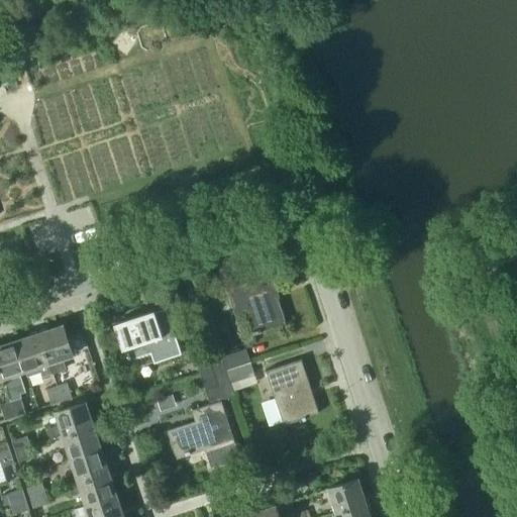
[(251,332),(284,322),(274,290),(277,289),(272,272),(225,286),(233,313),(243,309),(251,332)]
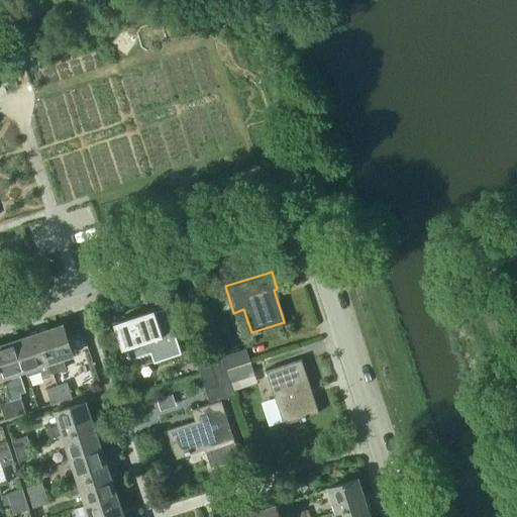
[(116,326),(127,358),(148,351),(152,363),(181,353),(165,306),(146,313),(147,316),(116,326)]
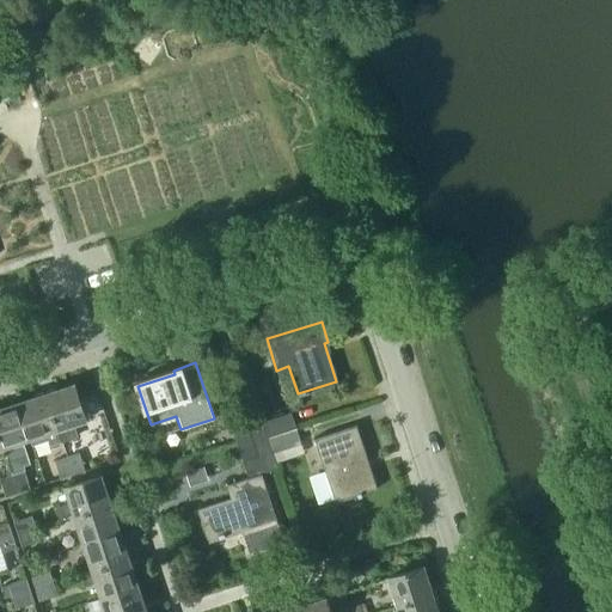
[(85,420),(73,383),(44,392),(60,442),(78,436),(73,423),(85,420)]
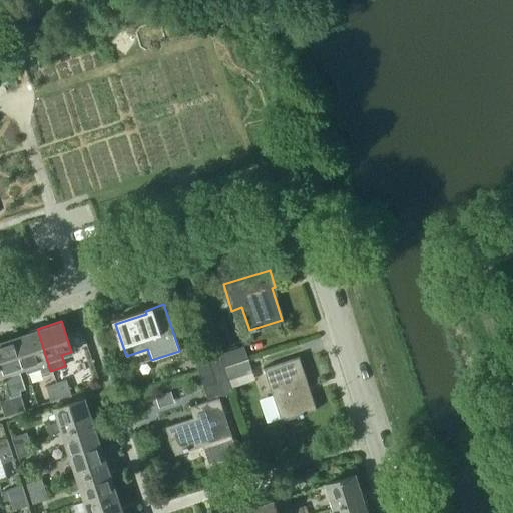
[(50,371),(37,329),(14,337),(24,368),(26,367),(29,373),(41,369),(43,373),(50,371)]
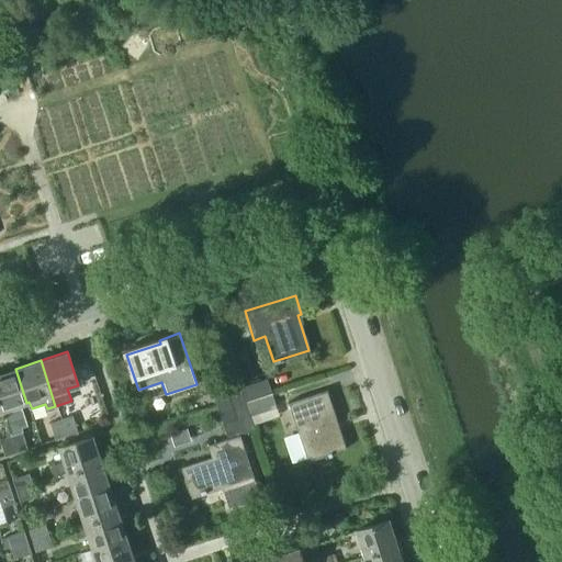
[(26,403),(15,369),(0,373),(0,408),(1,411),(26,403)]
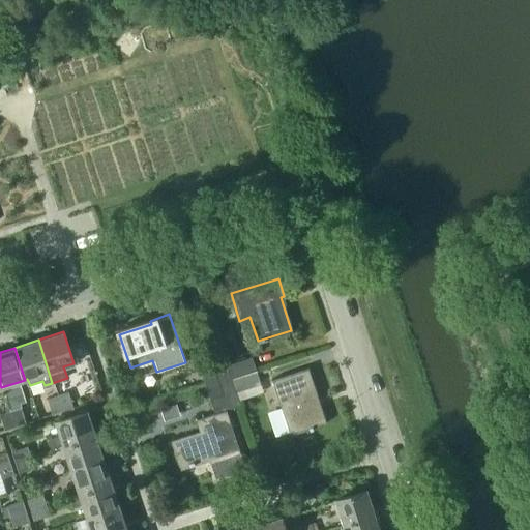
[(252,356),(227,364),(231,377),(256,369),(252,356)]
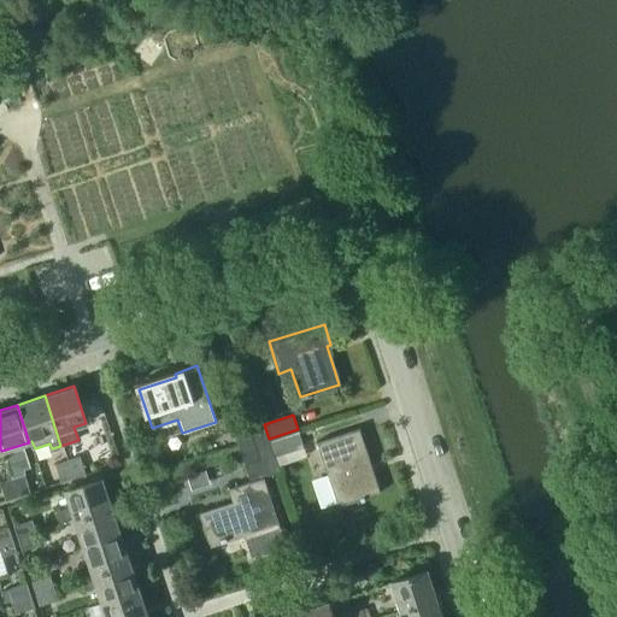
[(278,466),(274,456),(269,439),(264,424),(251,429),(260,459),(245,463),(251,481),(280,471),(278,466)]
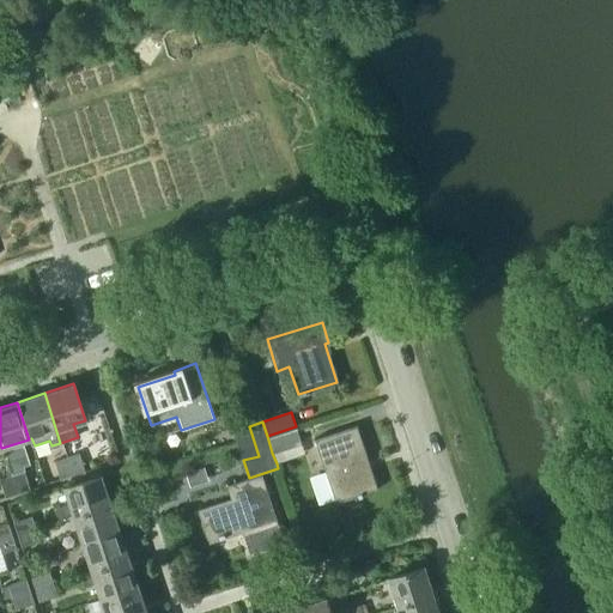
[(334,502),(376,489),(356,424),(313,438),(334,502)]
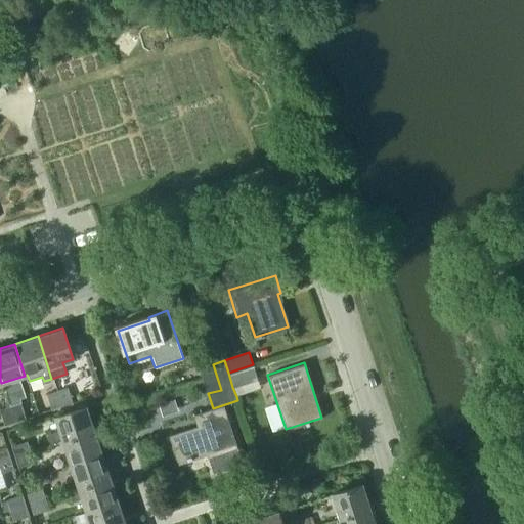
[(208,393),(221,390),(213,364),(200,368),(208,393)]
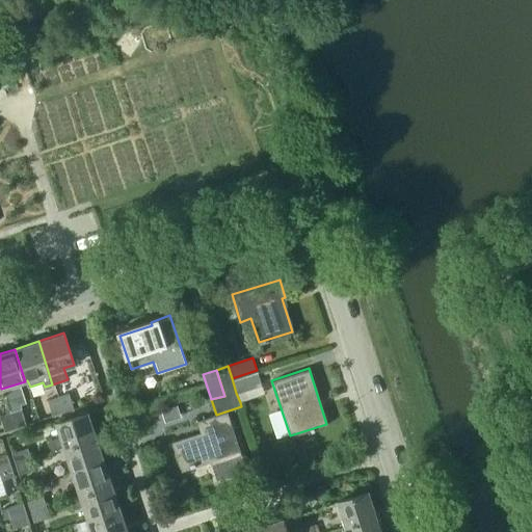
[(262,384),(257,370),(232,378),(236,393),(254,387),(262,384)]
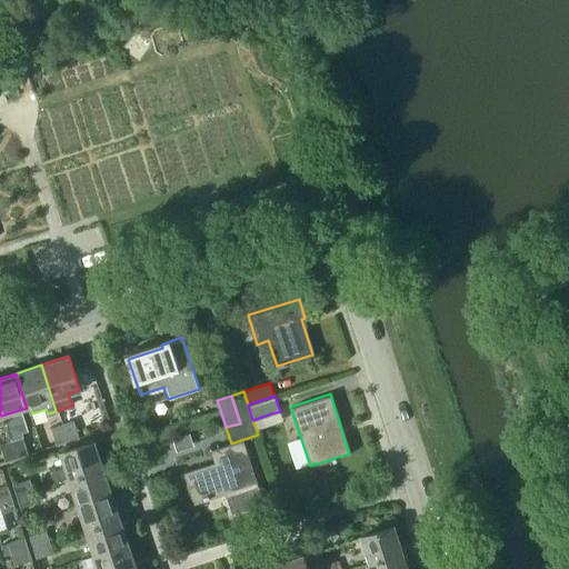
[(271,413),(252,420),(257,430),(275,425),(271,413)]
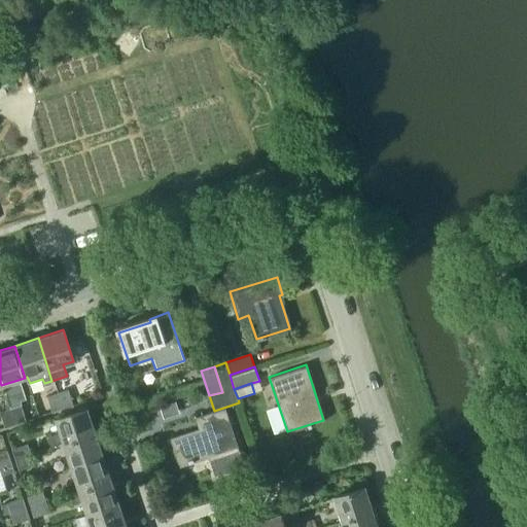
[(74,405),(69,389),(58,392),(63,409),(74,405)]
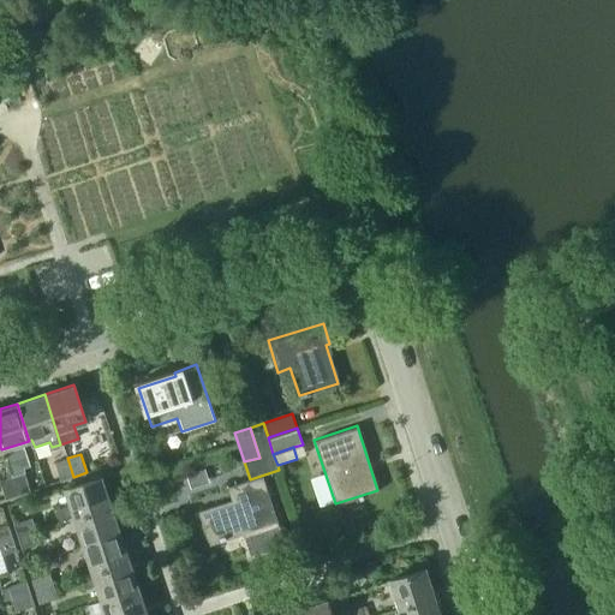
[(73,477),(67,458),(55,463),(61,481),(73,477)]
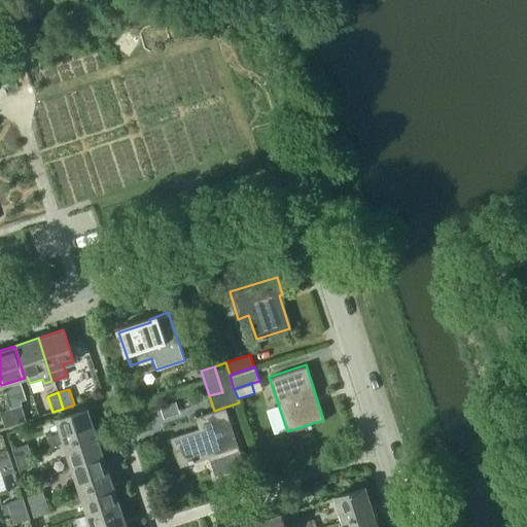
[(27,420),(22,405),(10,408),(15,424),(27,420)]
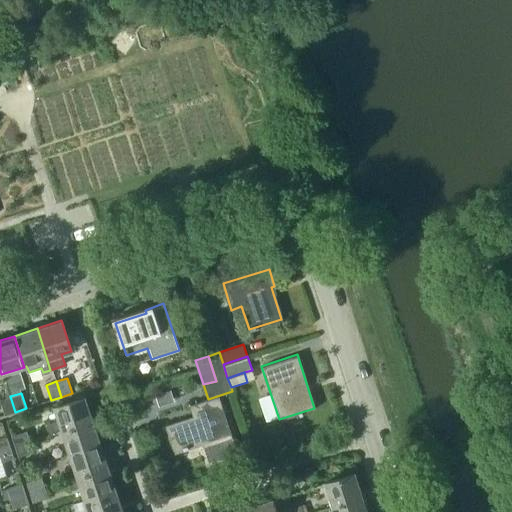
[(15,412),(10,396),(0,400),(5,415),(15,412)]
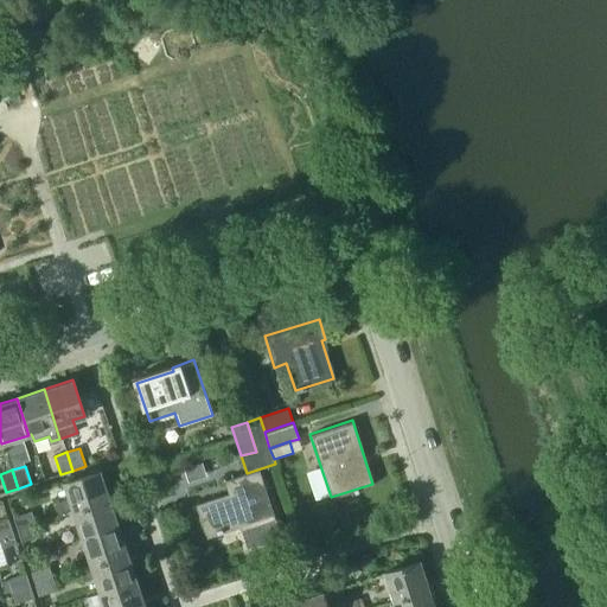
[(240,530),(274,518),(257,470),(224,481),(228,494),(197,505),(208,536),(238,526),(240,530)]
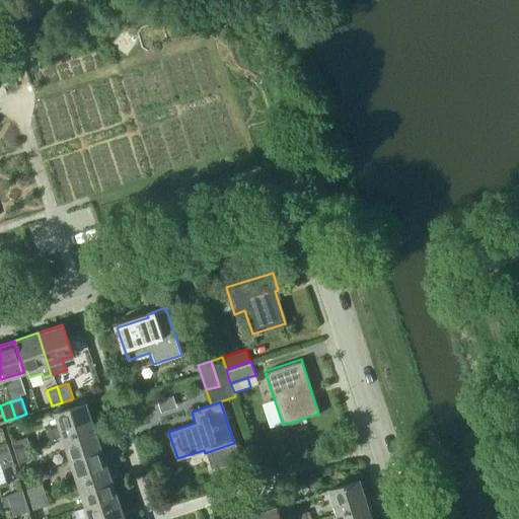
[(61,437),(61,438),(92,427),(84,403),(54,414),(57,426),(47,429),(50,440),(61,437)]
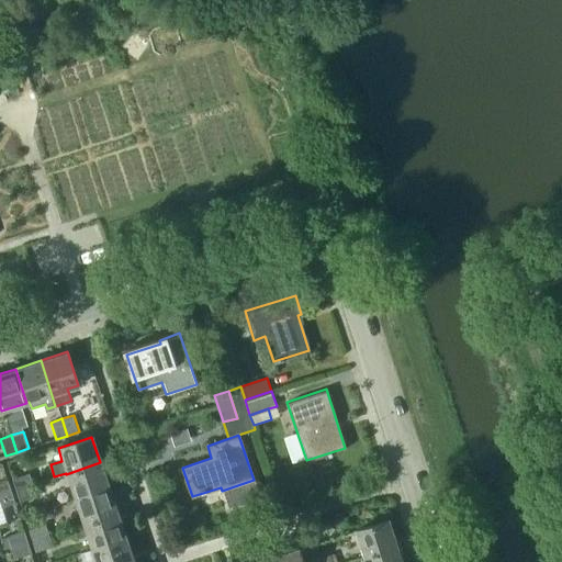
[(109,487),(100,462),(66,474),(75,498),(109,487)]
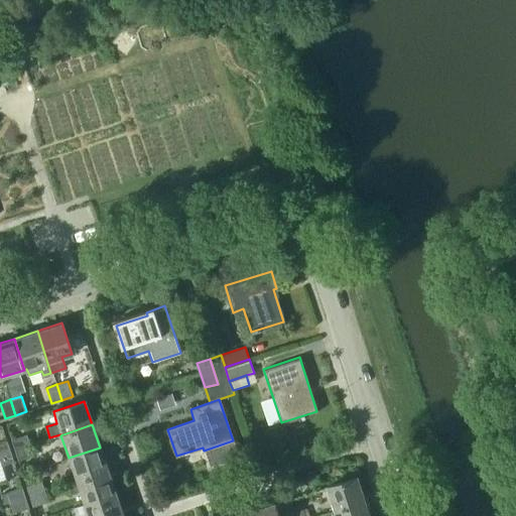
[(16,448),(30,444),(27,434),(12,438),(16,448)]
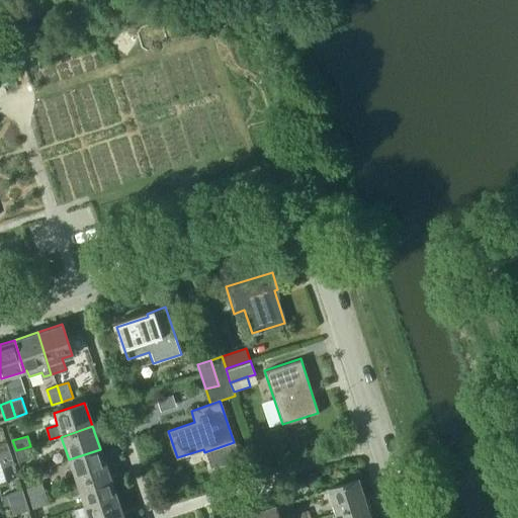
[(0,455),(10,452),(6,442),(0,444),(0,455)]
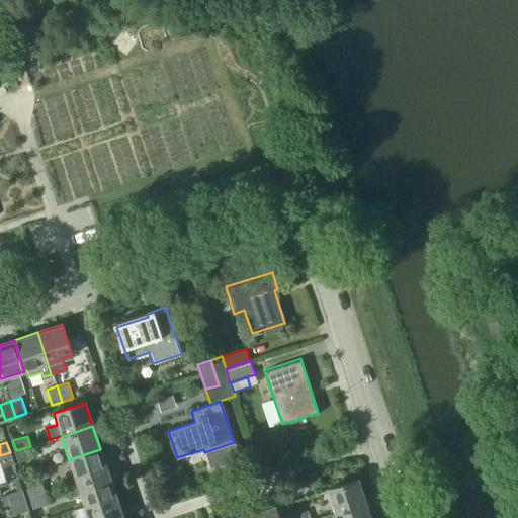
[(30,446),(16,450),(19,460),(33,455),(30,446)]
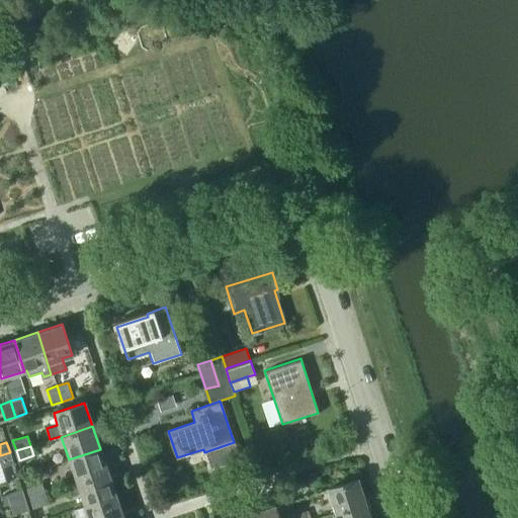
[(69,459),(76,483),(107,472),(100,449),(69,459)]
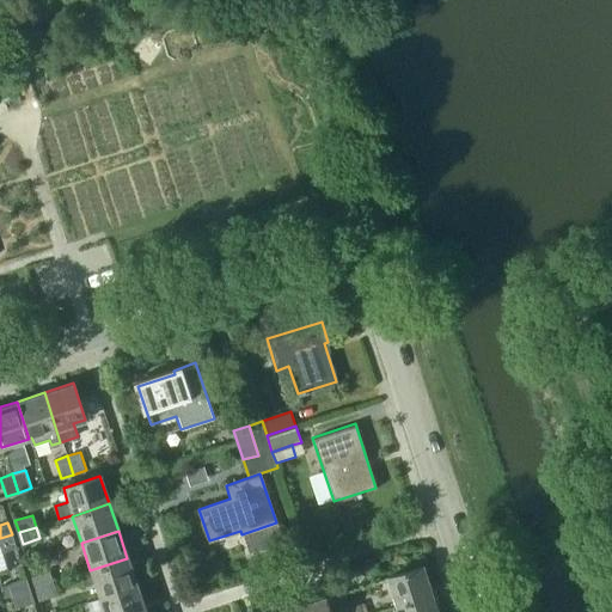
[(0,551),(16,546),(12,534),(0,538),(0,551)]
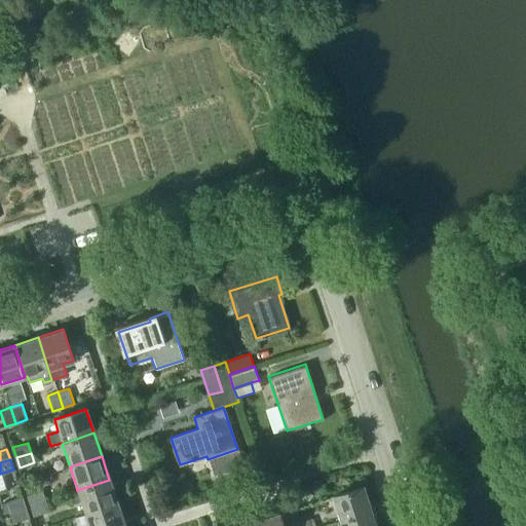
[(80,501),(84,514),(116,503),(109,480),(77,490),(69,493),(72,503),(80,501)]
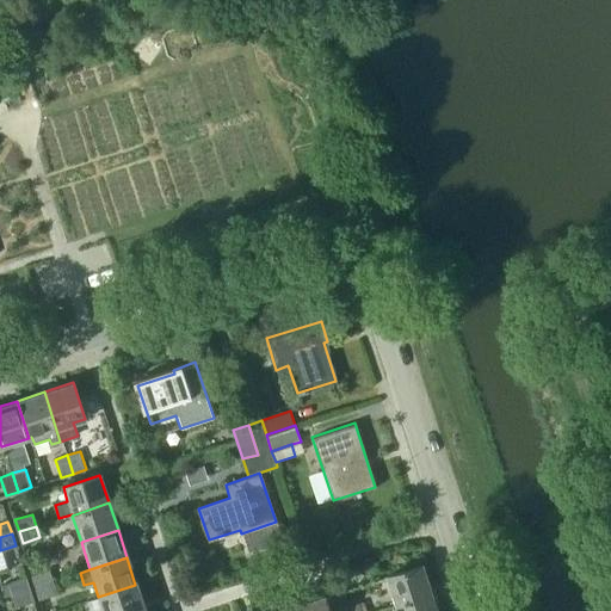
[(387,576),(396,605),(430,593),(421,565),(387,576)]
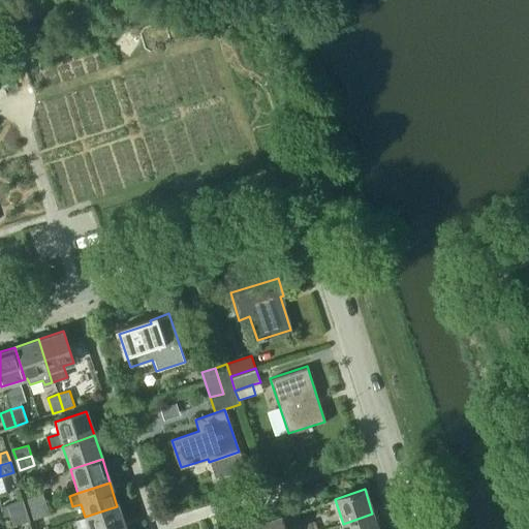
[(29,498),(32,508),(47,503),(43,493),(29,498)]
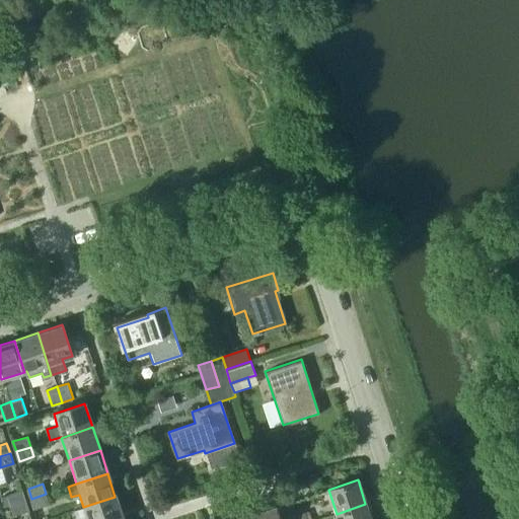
[(9,506),(24,501),(21,491),(6,495),(9,506)]
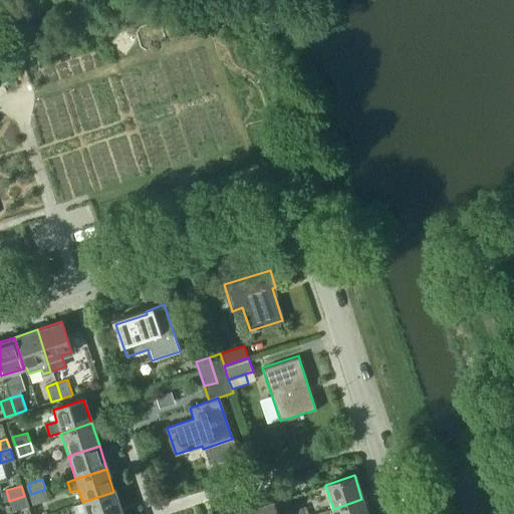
[(48,499),(45,489),(31,494),(34,504),(48,499)]
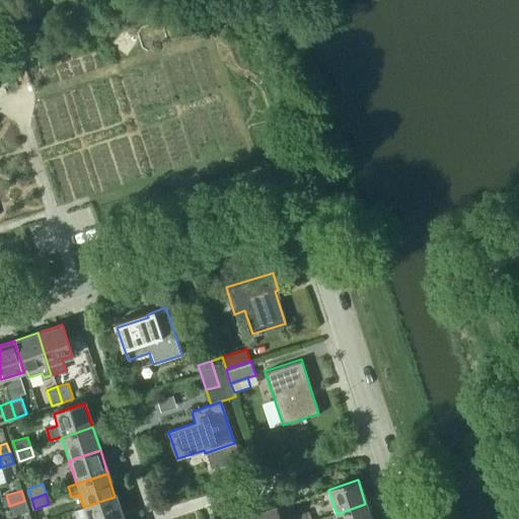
[(122,518),(115,497),(83,507),(87,518),(122,518)]
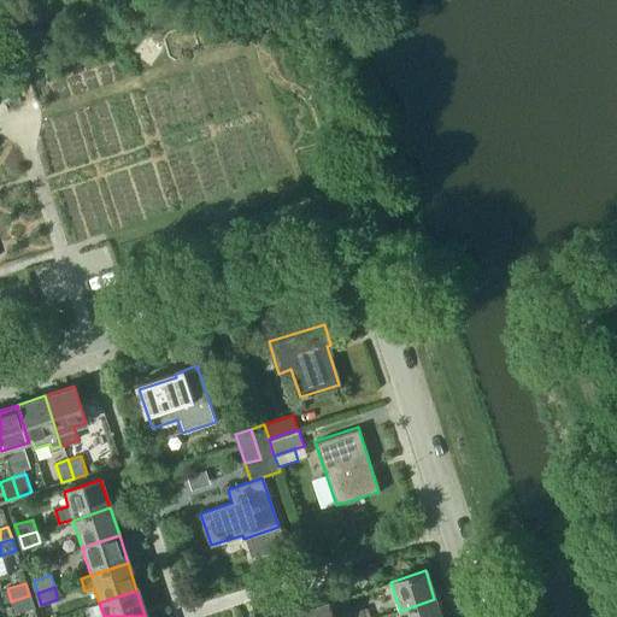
[(29,595),(11,601),(16,613),(34,607),(29,595)]
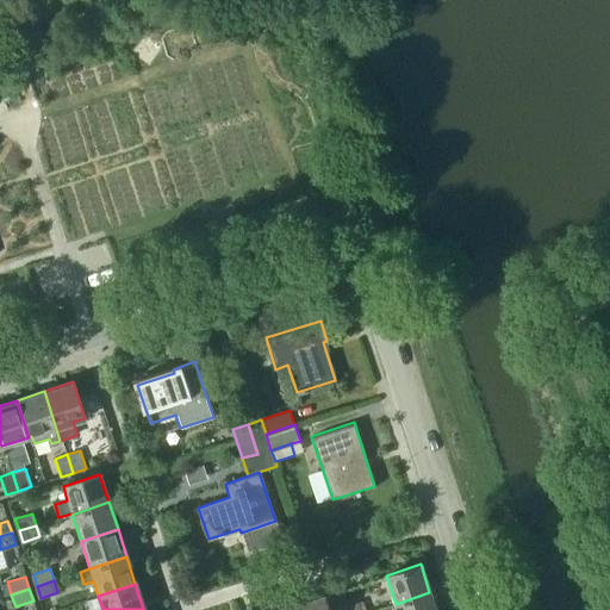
[(396,604),(397,609),(435,609),(429,592),(396,604)]
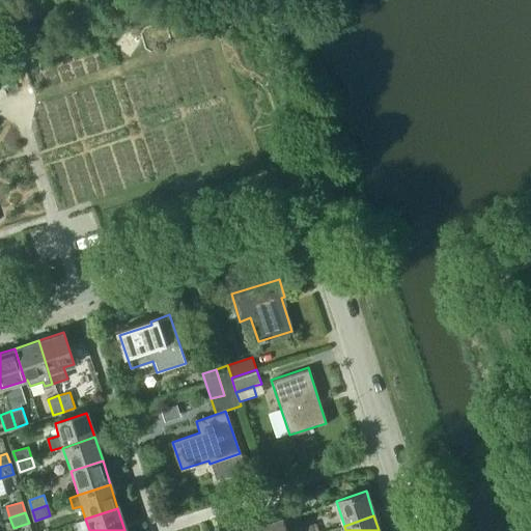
[(257,530),(292,530),(289,530),(284,530),(281,519),(257,527),(257,530)]
